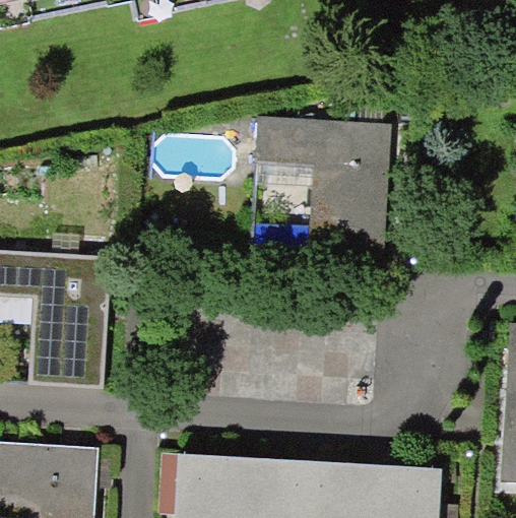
[(0,0),(0,24),(0,26),(124,0),(132,0),(137,19),(230,0),(0,0)]
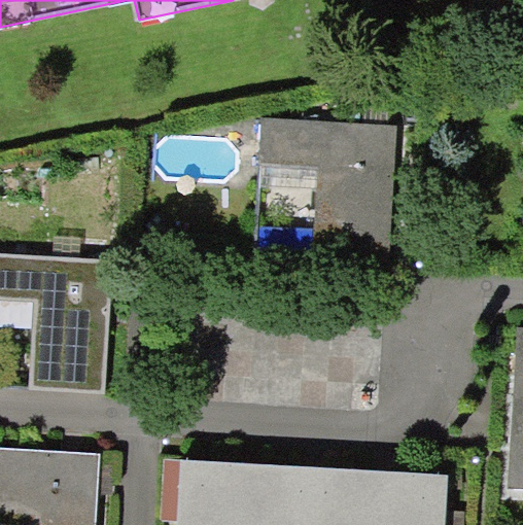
[(260,162),(321,166),(316,254),(389,258),(396,126),(264,117),(260,162)]
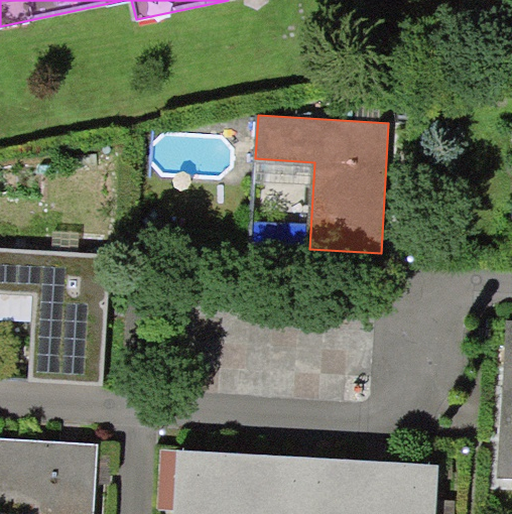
[(0,291),(36,294),(31,381),(102,385),(110,255),(0,248),(0,291)]
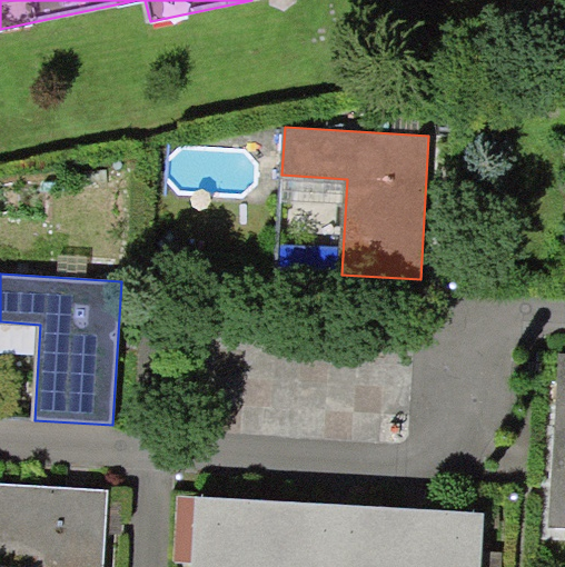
[(564,369),(553,368),(548,448),(543,540),(564,541),(564,369)]
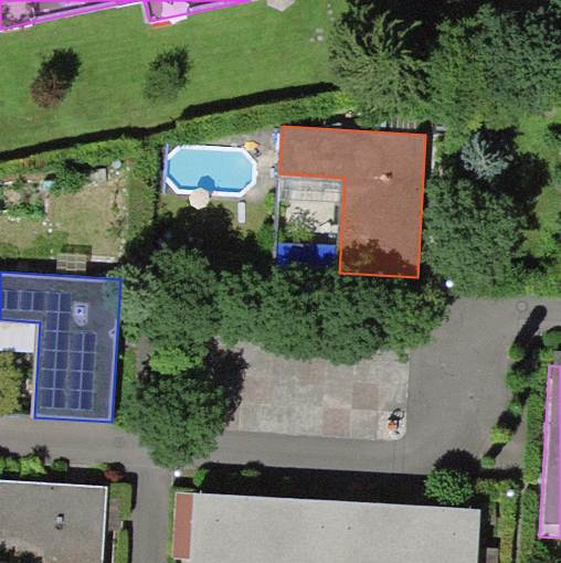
[(0,561),(19,562),(103,562),(108,489),(0,481),(0,561)]
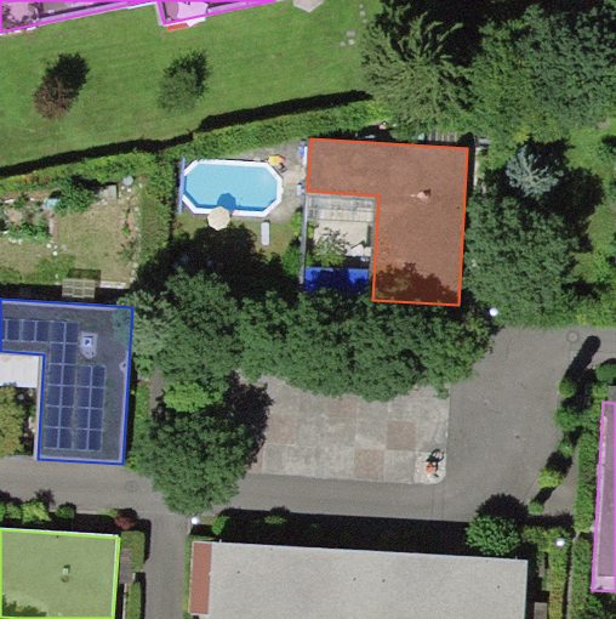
[(525,618),(529,560),(216,541),(211,618),(525,618)]
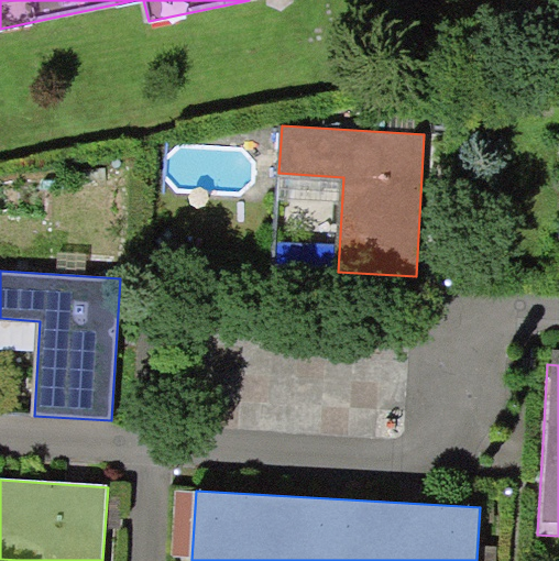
All buildings are outlined.
